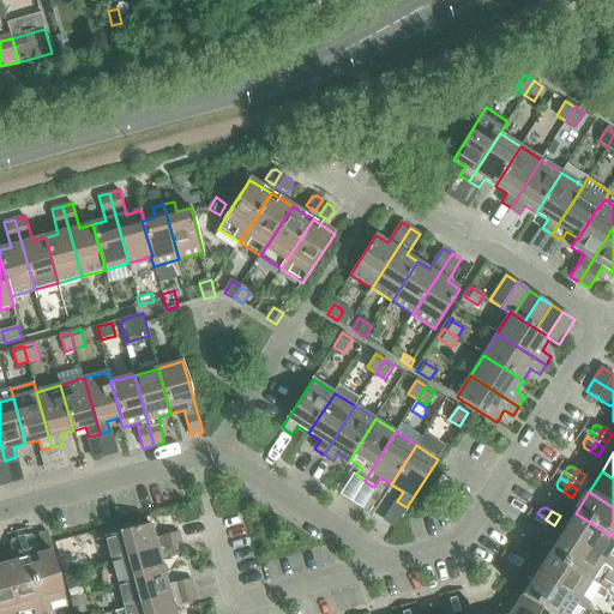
[(613,564),(613,537),(576,513),(563,534),(613,566),(613,564)]
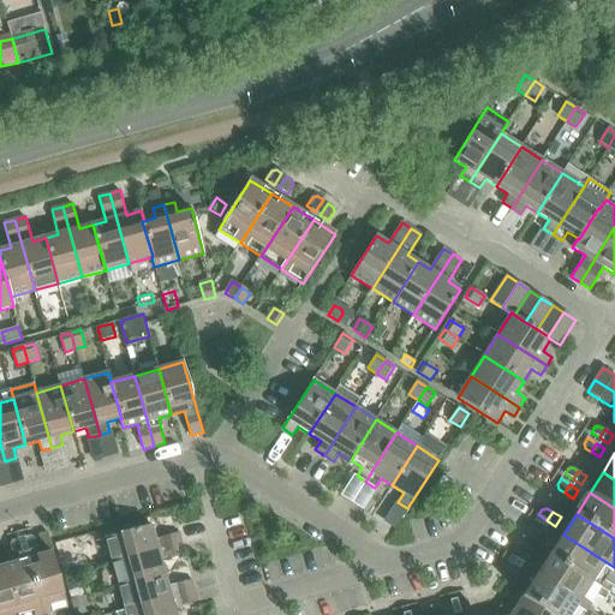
[(532,531),(537,535),(543,525),(535,520),(531,525),(532,531)]
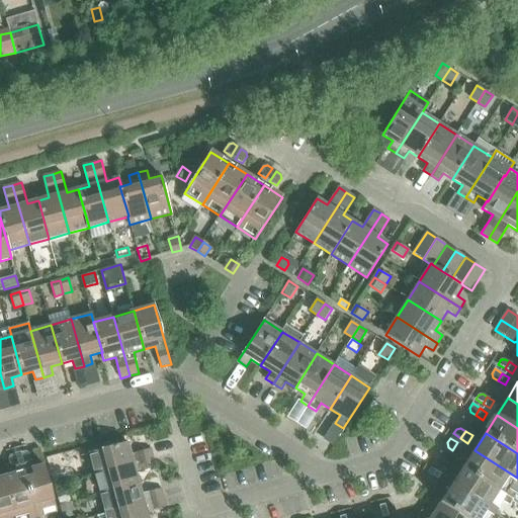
[(154,457),(152,448),(131,454),(127,442),(89,453),(95,473),(154,457)]
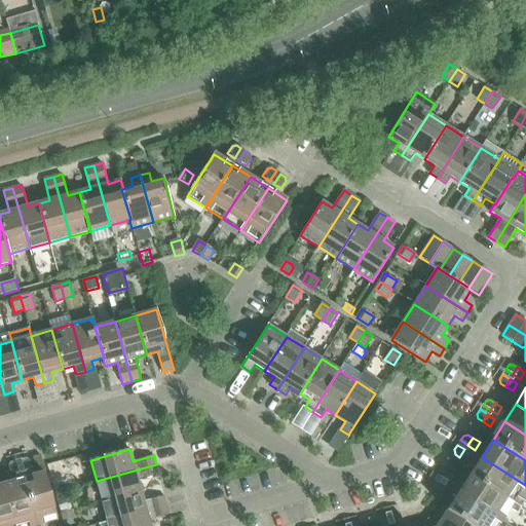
[(464,449),(459,457),(467,461),(472,454),(464,449)]
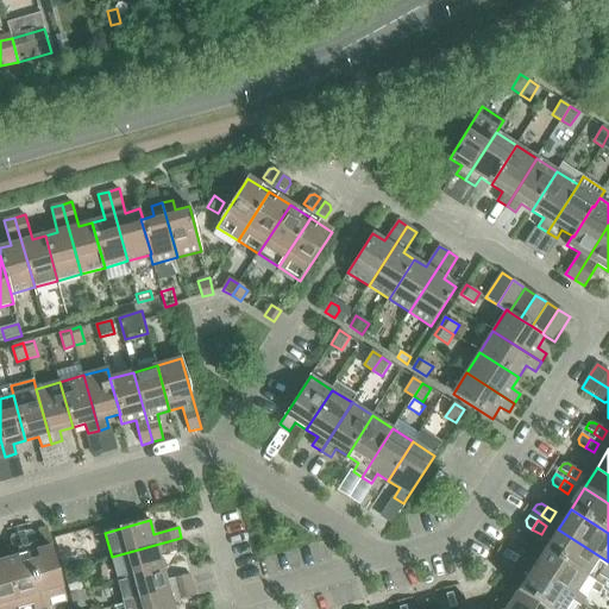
[(545,550),(604,588),(608,581),(600,575),(608,562),(558,529),(545,550)]
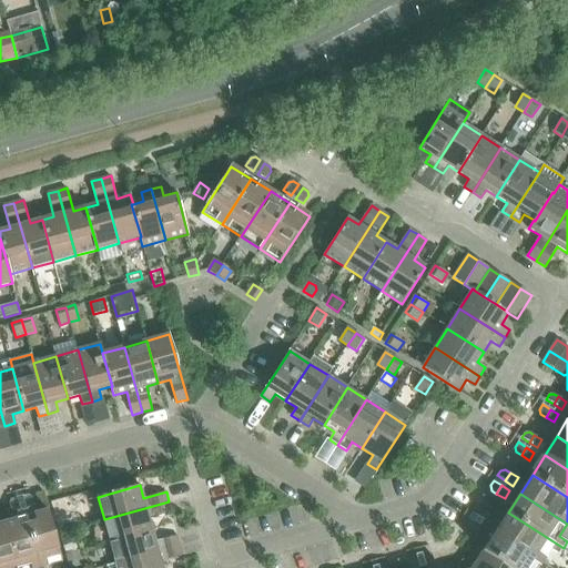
[(29,495),(22,496),(27,509),(34,506),(32,497),(29,495)]
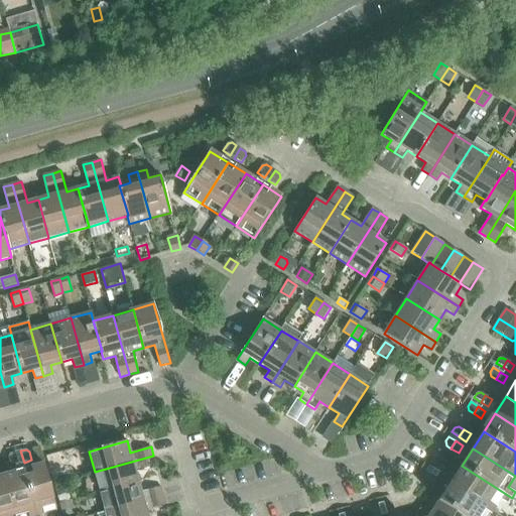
[(10,454),(8,458),(11,466),(19,464),(15,453),(10,454)]
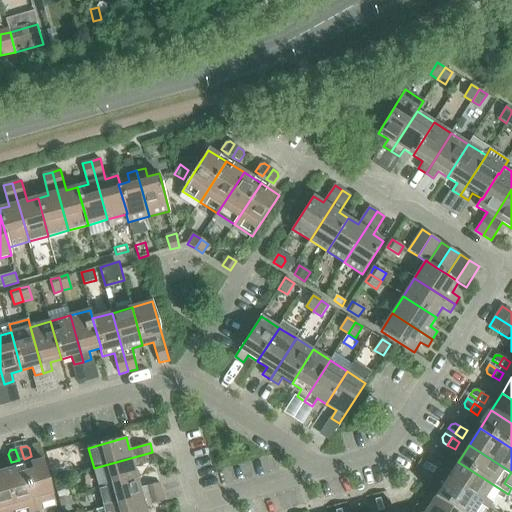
[(154,461),(152,452),(94,468),(99,488),(137,477),(134,467),(154,461)]
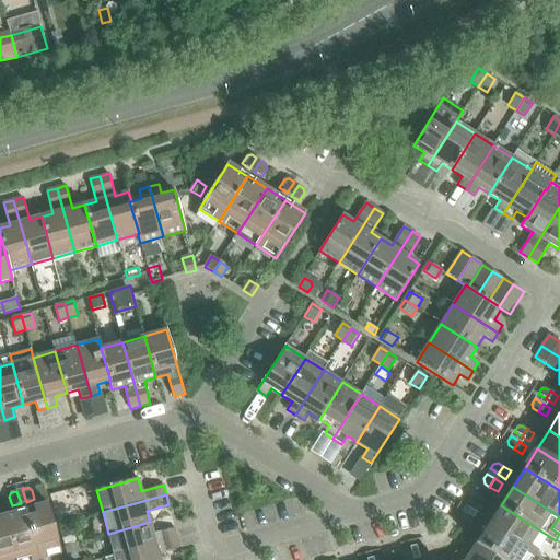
[(474,511),(478,503),(474,500),(469,501),(466,506),(474,511)]
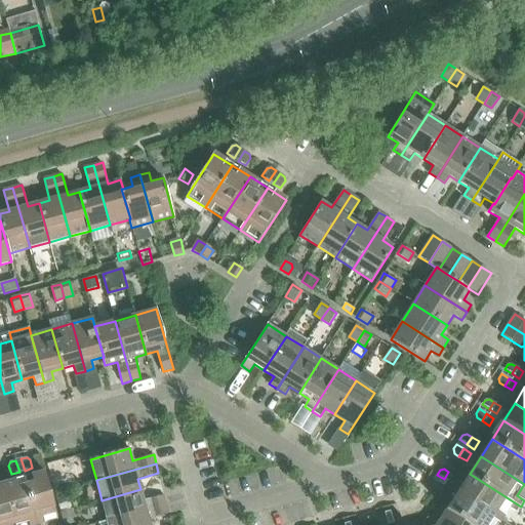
[(57,519),(44,472),(24,478),(37,524),(57,519)]
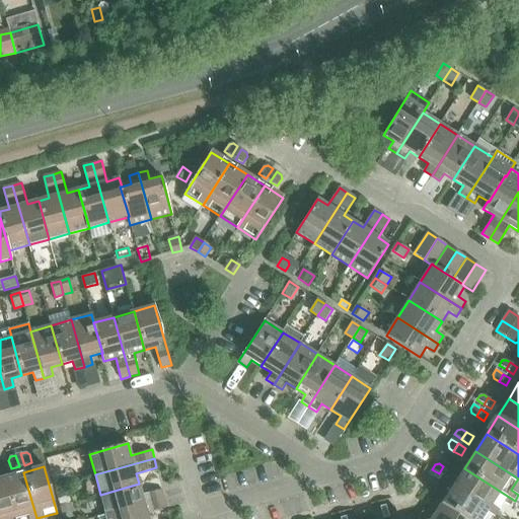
[(443,466),(439,473),(446,478),(450,471),(443,466)]
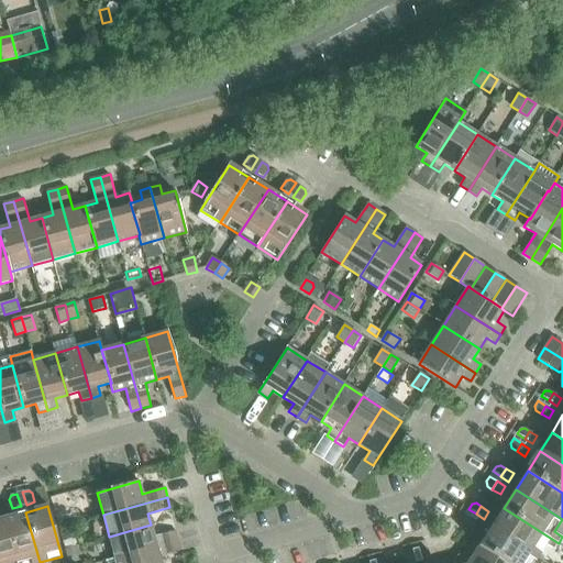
[(547,544),(554,549),(559,543),(504,508),(492,527),(538,556),(547,544)]
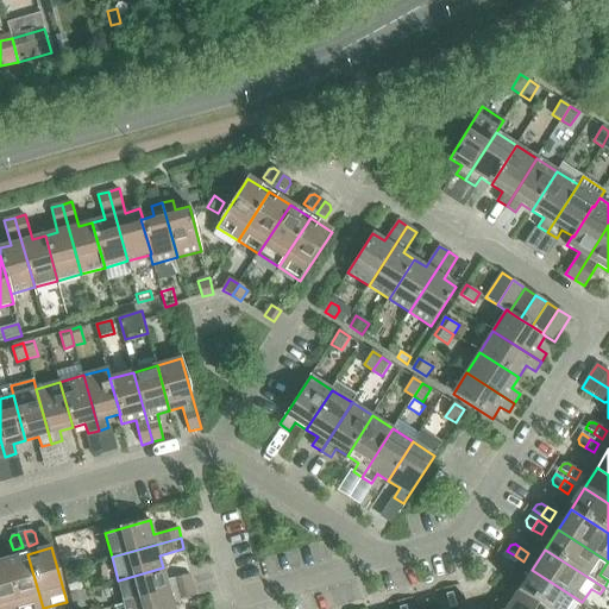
[(42,608),(43,608),(27,554),(4,560),(17,608),(42,608)]
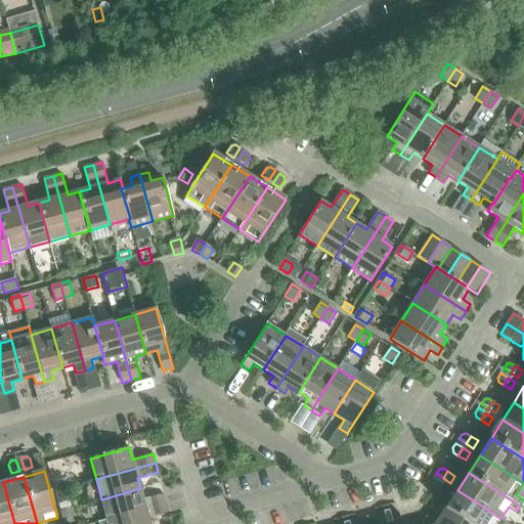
[(436,490),(440,483),(433,478),(430,483),(431,487),(436,490)]
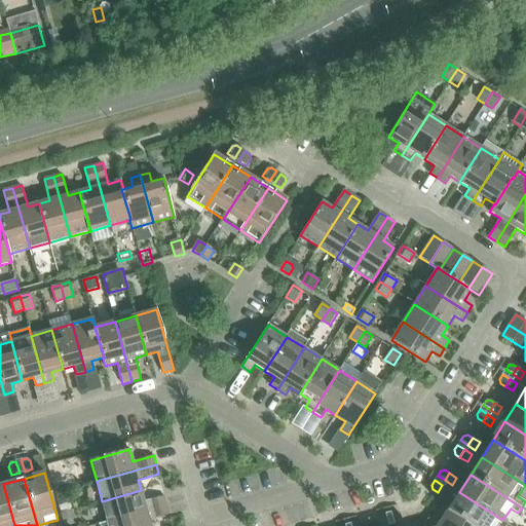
[(0,525),(14,525),(3,484),(0,485),(0,525)]
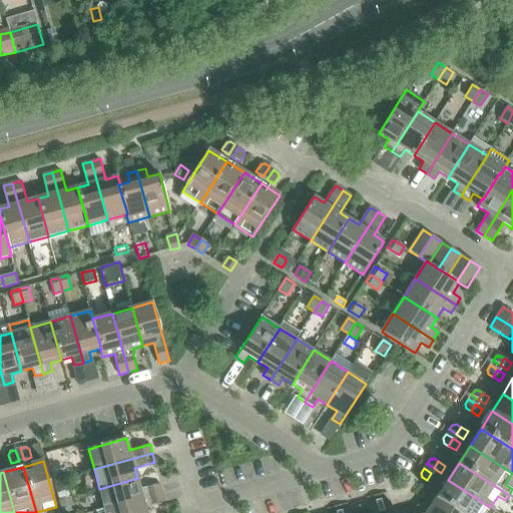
[(431,473),(427,480),(434,484),(438,477),(431,473)]
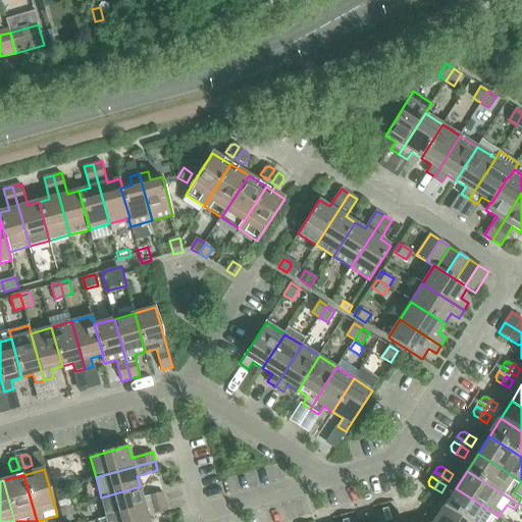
[(140,486),(101,498),(107,518),(166,501),(163,492),(143,498),(140,486)]
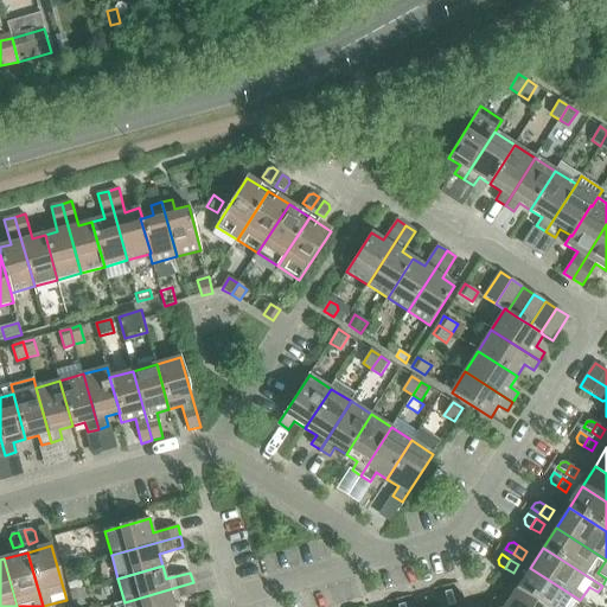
[(575,606),(580,600),(530,568),(517,589),(544,606),(575,606)]
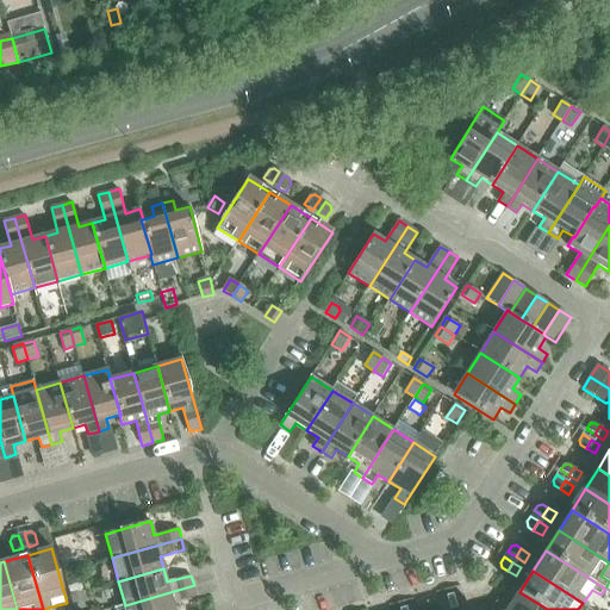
[(81,577),(68,582),(72,593),(85,590),(81,577)]
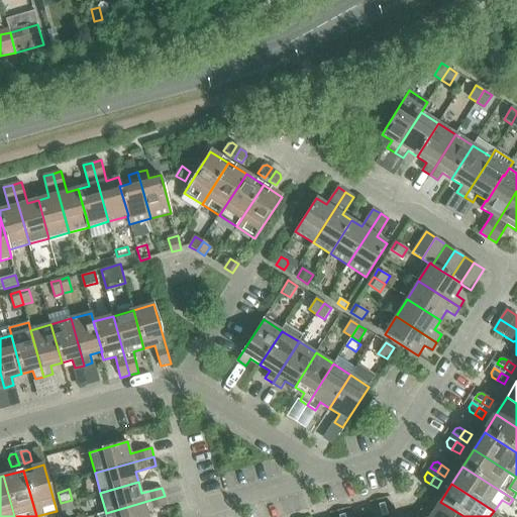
[(99,515),(99,516),(147,516),(146,511),(167,505),(165,496),(106,513),(99,515)]
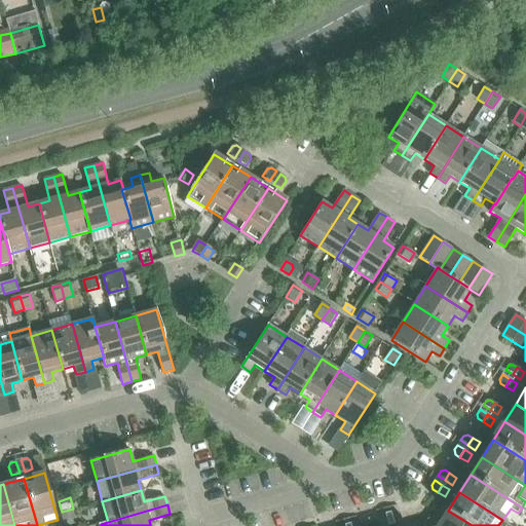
[(72,511),(62,514),(65,523),(75,520),(72,511)]
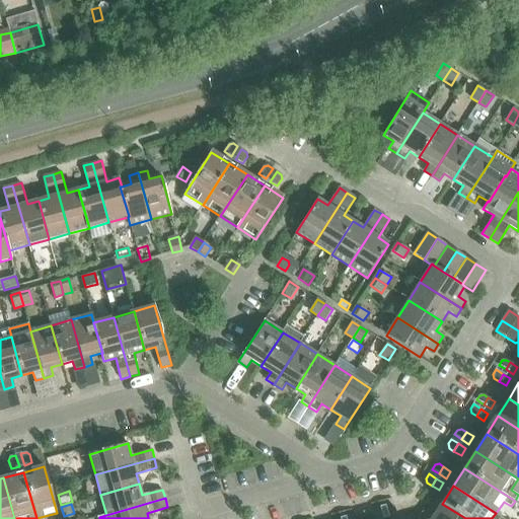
[(388,514),(395,512),(394,506),(390,504),(385,506),(388,514)]
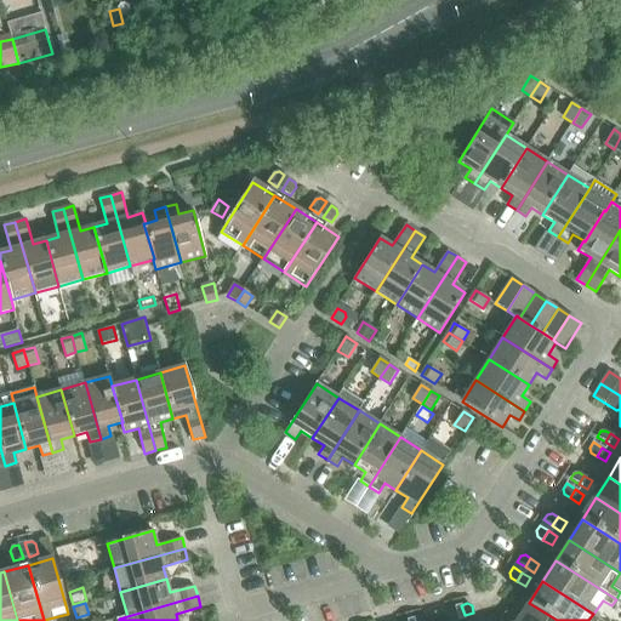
[(557,620),(529,603),(522,614),(513,608),(507,613),(513,620),(557,620)]
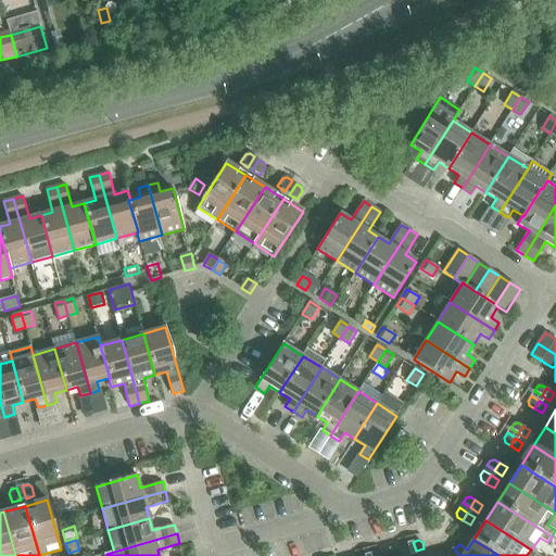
[(400,548),(402,554),(411,552),(407,543),(402,545),(400,548)]
